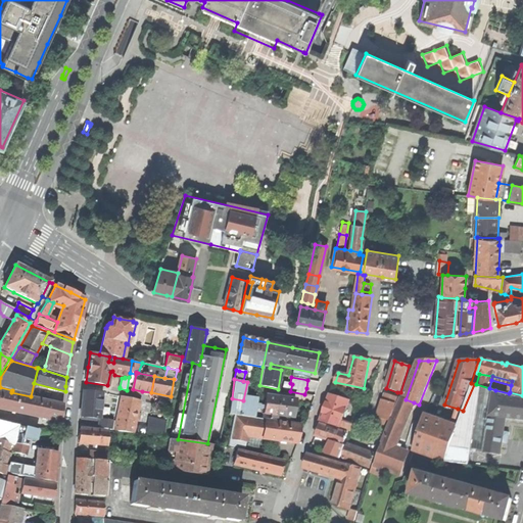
[(471,449),(484,452),(490,415),(495,390),(489,388),(476,384),(474,384),(463,411),(461,420),(458,427),(450,446),(471,449)]
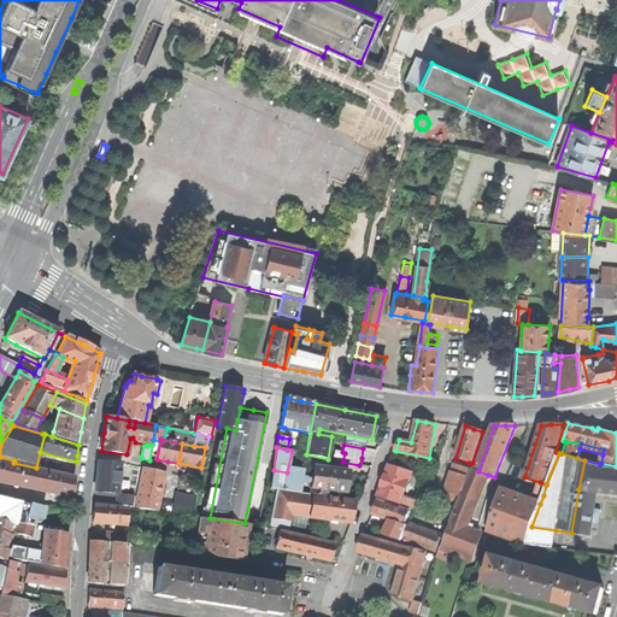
[(585,460),(579,489),(595,493),(607,494),(616,494),(616,468),(600,464),(585,460)]
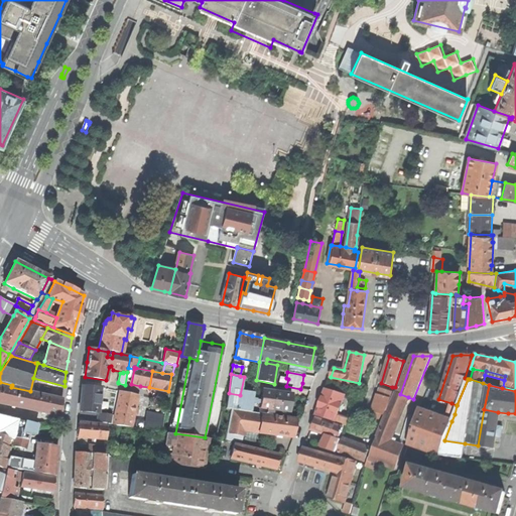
[(0,386),(0,403),(60,416),(61,408),(62,400),(0,386)]
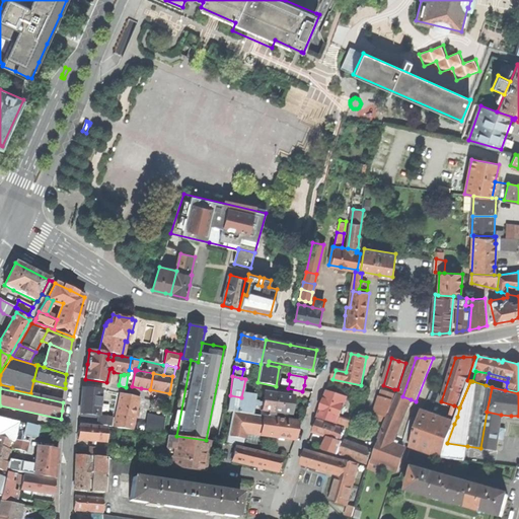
[(82,401),(80,415),(99,416),(102,389),(83,388),(82,401)]
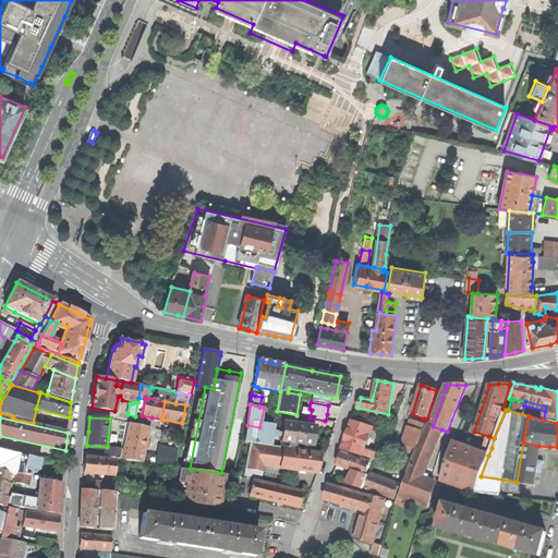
[(409,426),(415,428),(419,422),(411,420),(409,426)]
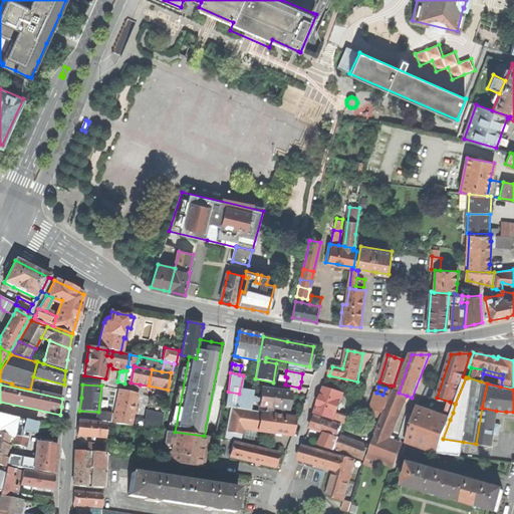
[(320,400),(315,414),(333,420),(343,394),(324,388),(320,400)]
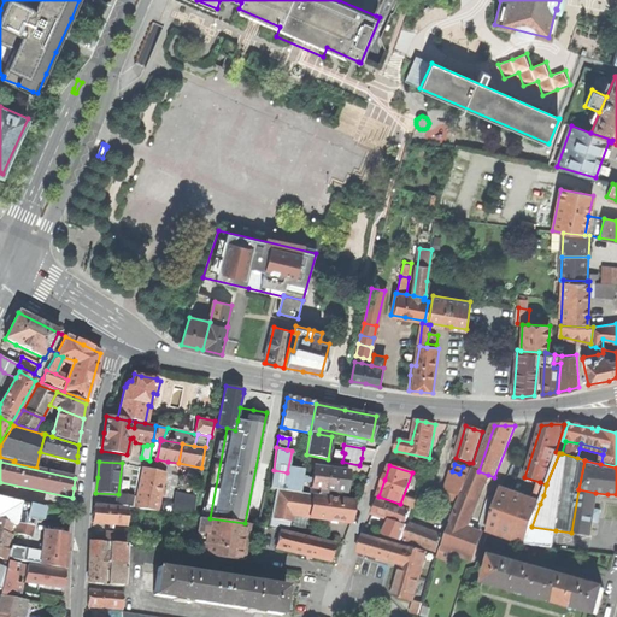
[(470,469),(468,468),(463,466),(459,474),(468,476),(470,469)]
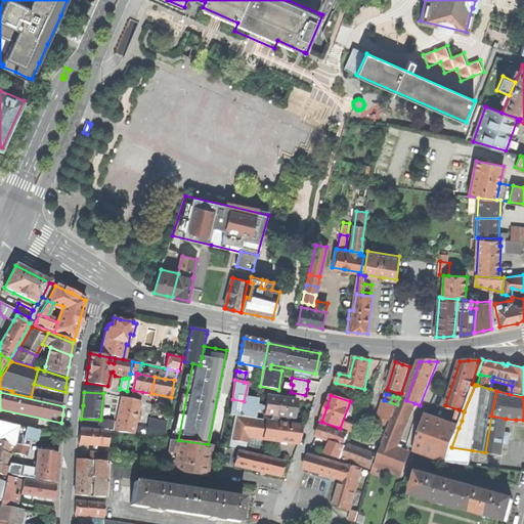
[(266,397),(264,413),(270,415),(276,416),(280,417),(294,418),(295,408),(296,400),(266,397)]
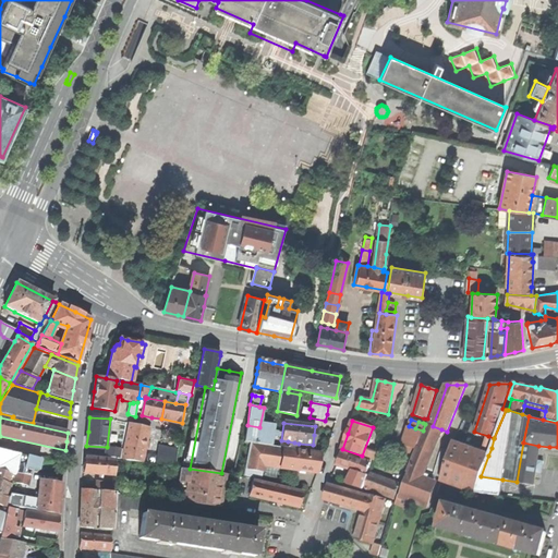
[(130,424),(122,459),(142,462),(145,447),(146,441),(149,427),(137,425),(130,424)]
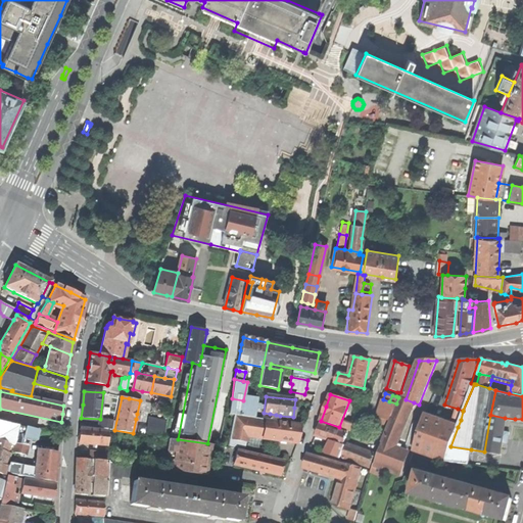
[(402,397),(398,408),(410,412),(414,402),(406,399),(402,397)]
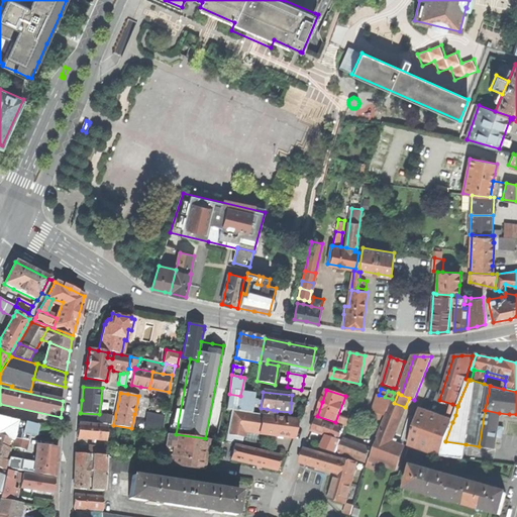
[(229,394),(227,409),(232,410),(252,412),(254,397),(240,396),(229,394)]
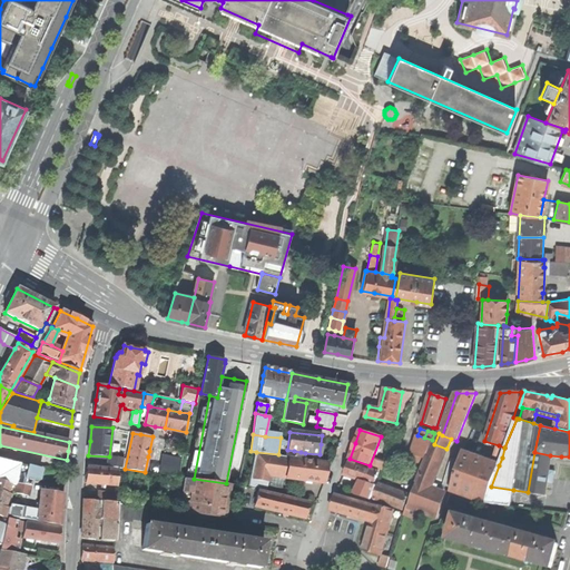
[(412,454),(415,455),(425,459),(428,455),(432,440),(424,438),(418,435),(412,454)]
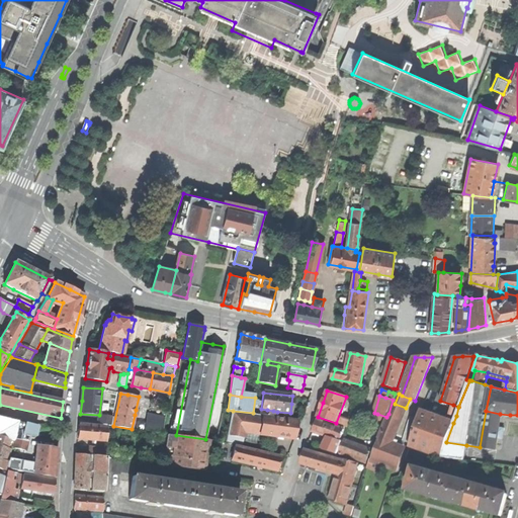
[(392,442),(406,408),(395,404),(391,414),(389,414),(386,417),(384,422),(379,437),(380,437),(392,442)]
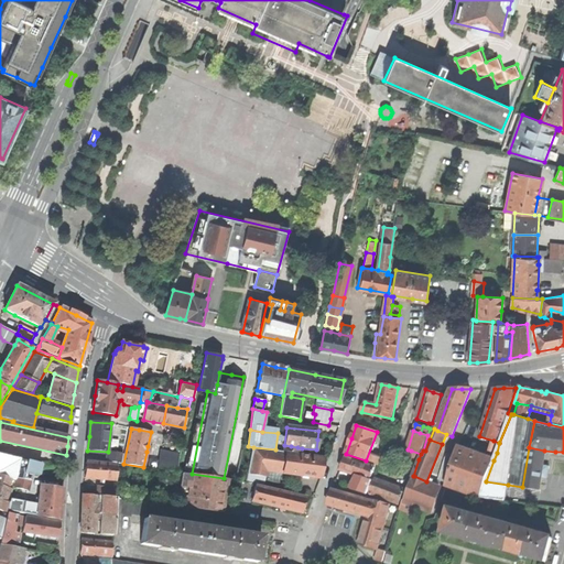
[(237,479),(247,481),(249,474),(253,447),(248,446),(243,446),(242,447),(237,479)]
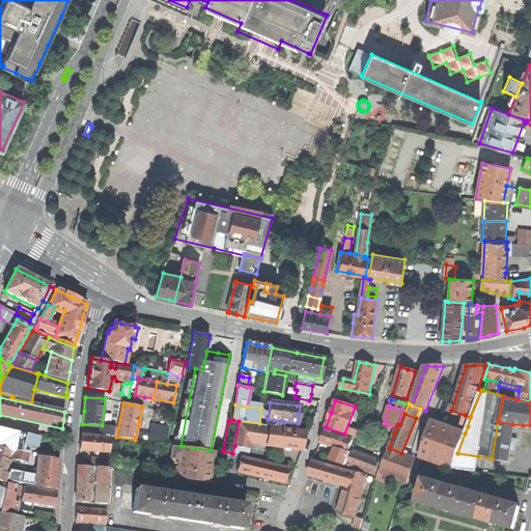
[(250,449),(251,443),(252,438),(268,440),(269,426),(269,425),(267,424),(259,423),(239,421),(234,446),(250,449)]
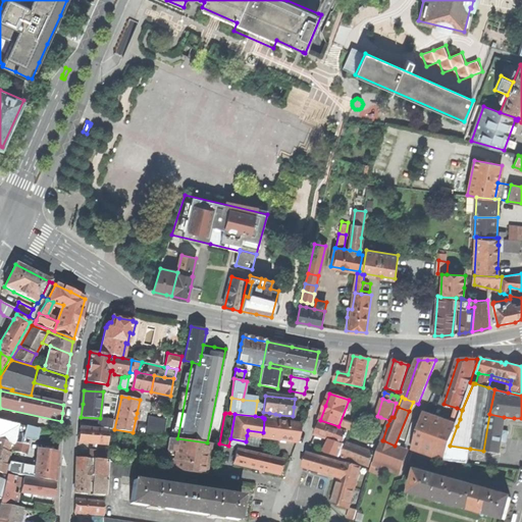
[(417,450),(445,460),(450,446),(457,426),(452,424),(424,414),(421,421),(414,446),(413,449),(417,450)]
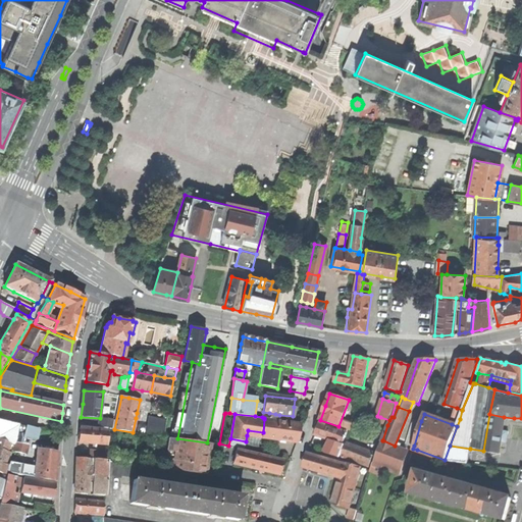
[(489,414),(483,451),(499,453),(501,442),(502,431),(504,417),(489,414)]
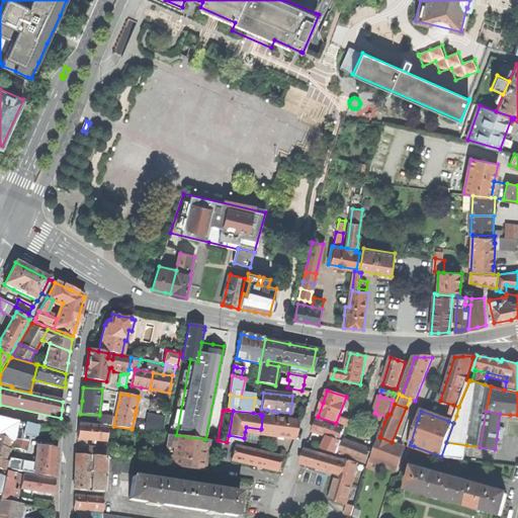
[(99,415),(98,424),(112,426),(113,417),(99,415)]
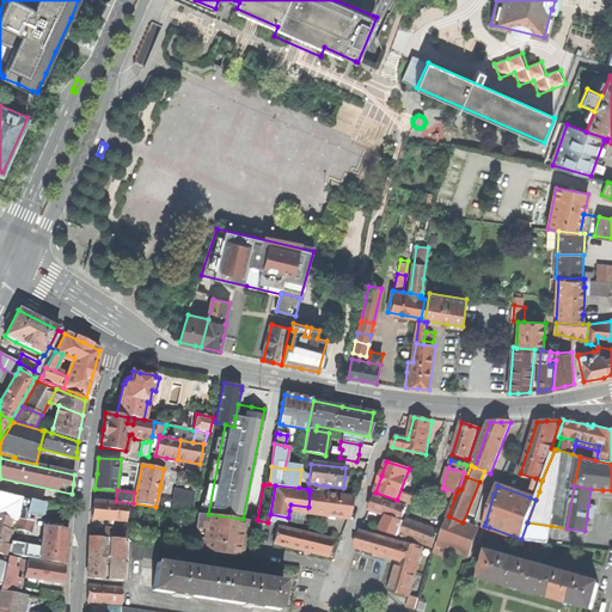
[(175,501),(193,503),(194,499),(195,494),(176,490),(175,501)]
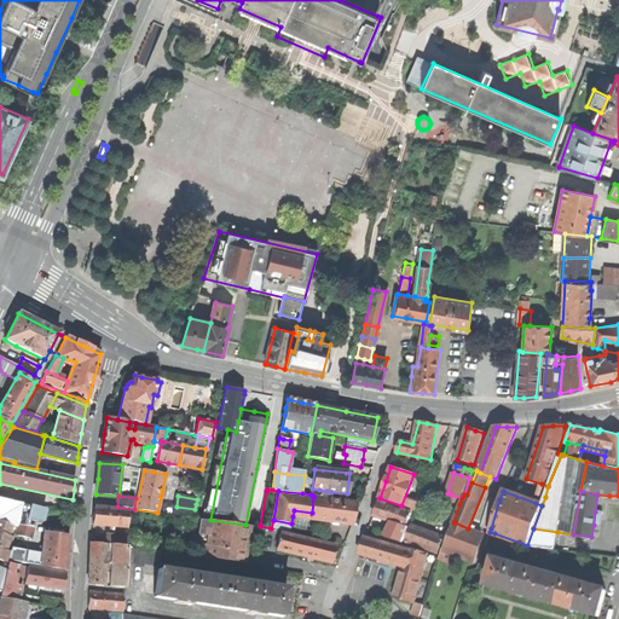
[(312,513),(311,519),(351,525),(352,525),(352,522),(353,513),(354,503),(313,497),(312,513)]
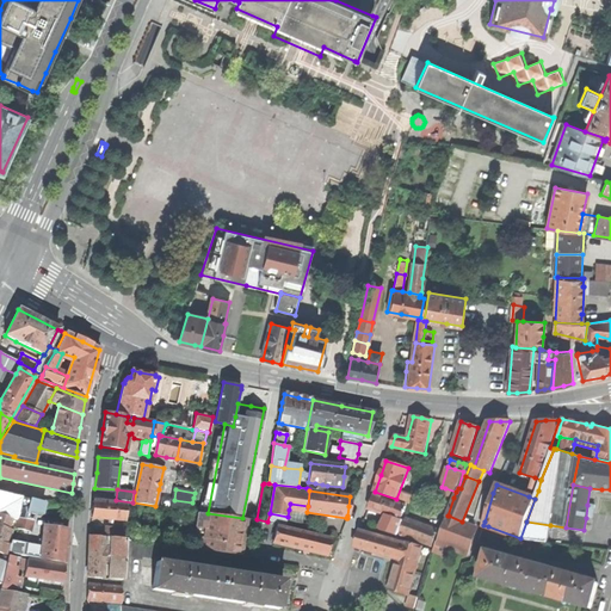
[(476,519),(485,522),(493,493),(485,491),(476,519)]
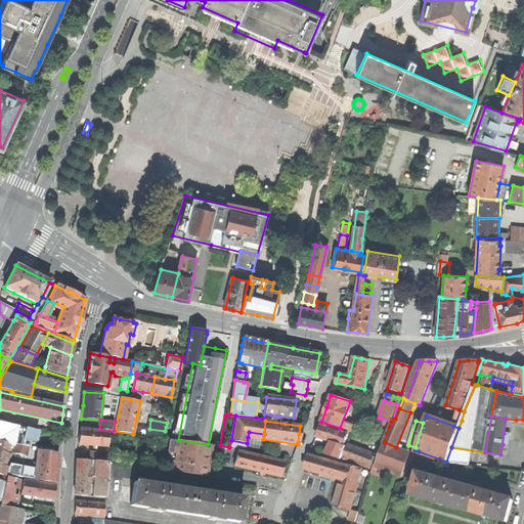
[(18,427),(0,422),(0,440),(10,445),(14,446),(14,444),(18,427)]
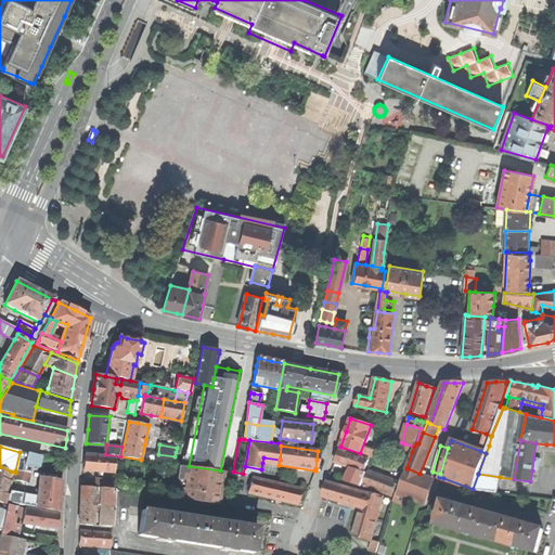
[(365,447),(363,454),(373,457),(375,450),(365,447)]
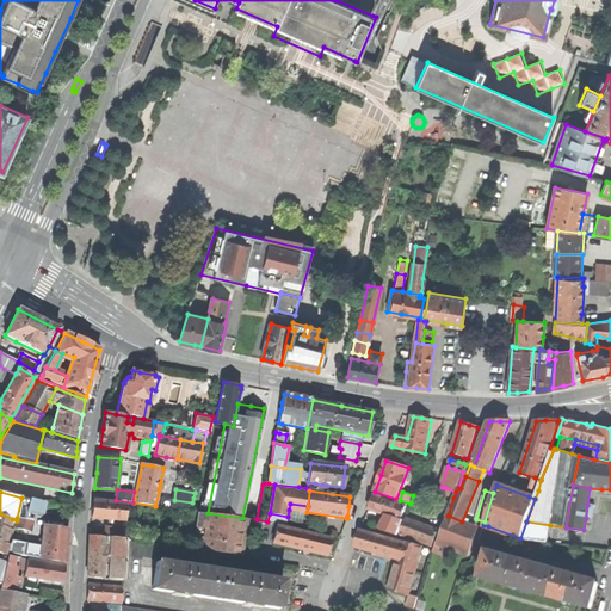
[(374,495),(369,508),(387,514),(401,519),(406,506),(374,495)]
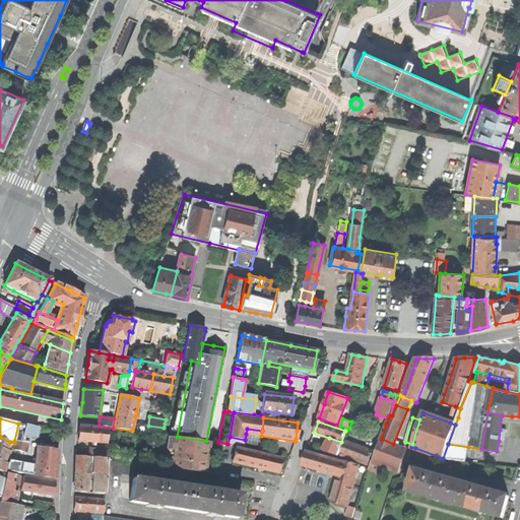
[(38,428),(18,424),(14,441),(28,444),(29,438),(35,439),(37,431),(41,432),(42,427),(40,427),(38,426),(38,428)]
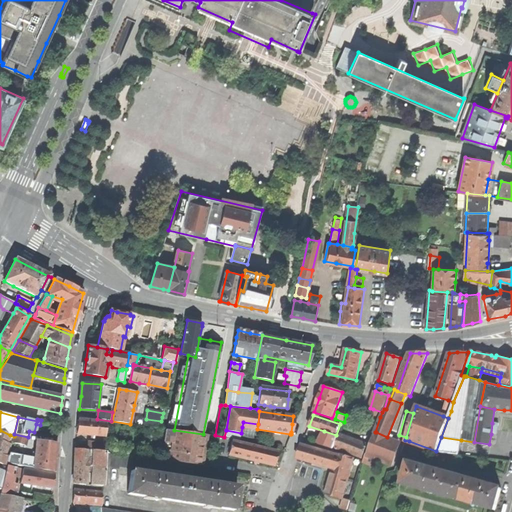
[(145,418),(144,426),(161,428),(161,421),(146,419),(145,418)]
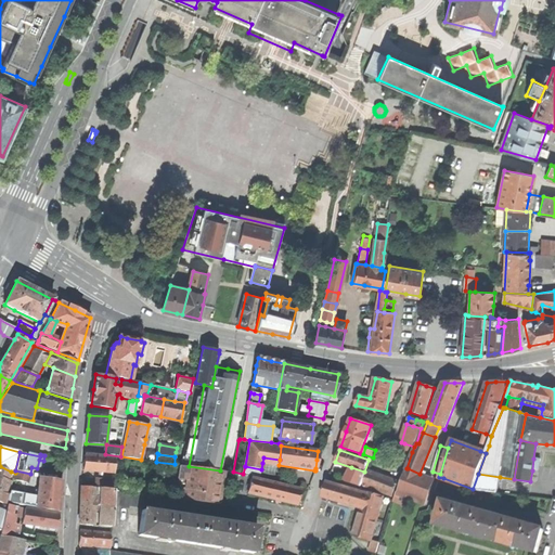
[(85,463),(84,470),(115,473),(116,457),(85,454),(85,463)]
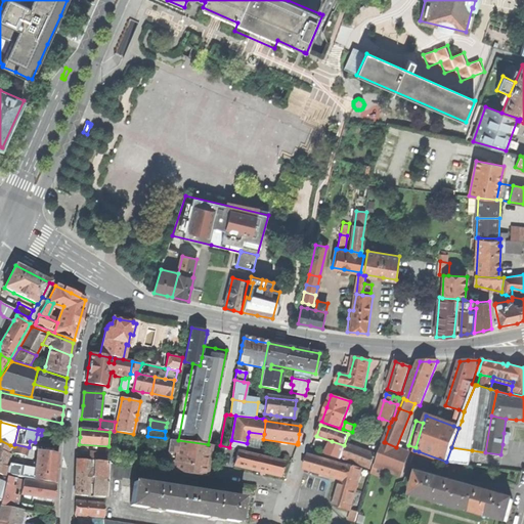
[(166,471),(203,477),(203,475),(204,469),(206,461),(207,451),(208,445),(208,444),(178,440),(171,439),(166,471)]
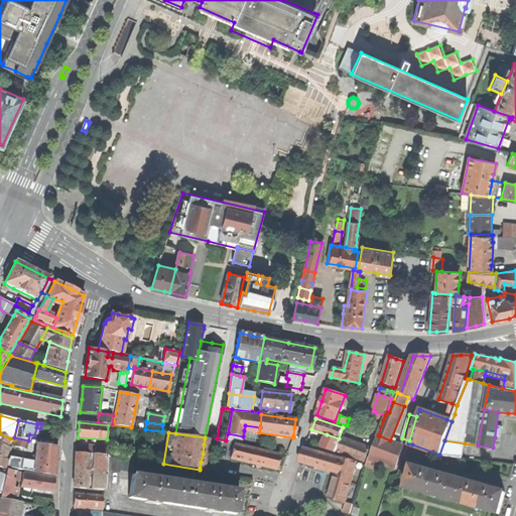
[(10,438),(0,433),(0,467),(2,468),(4,462),(9,447),(7,446),(10,438)]
